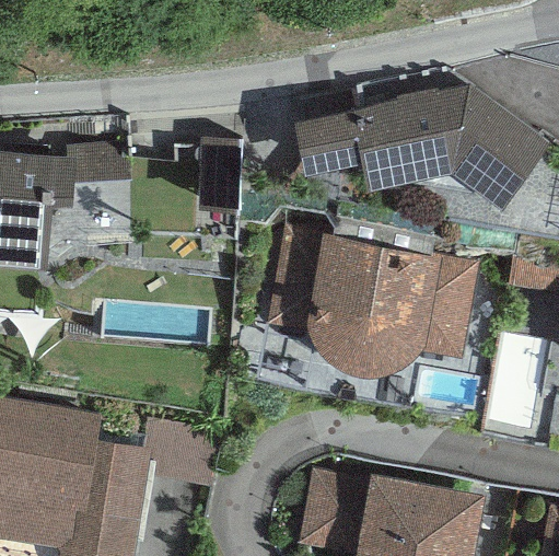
[(398,103),(294,123),(303,175),(360,163),(368,192),(451,174),(501,211),(550,148),(469,89),(437,94),(435,88),(397,96),(398,103)]
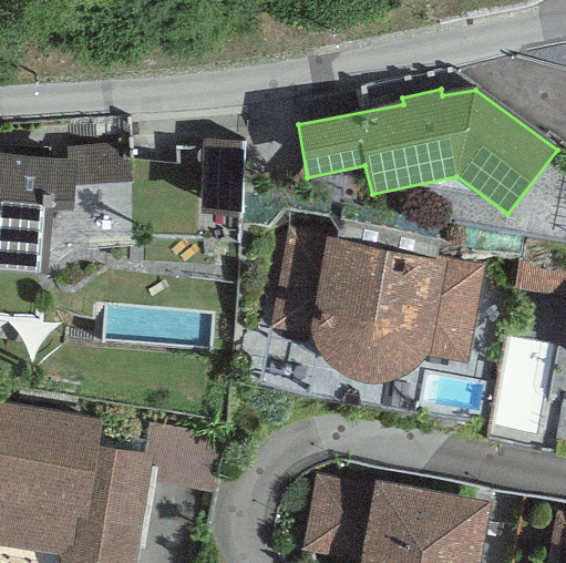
[(244,142),(205,141),(202,212),(240,213),(244,142)]
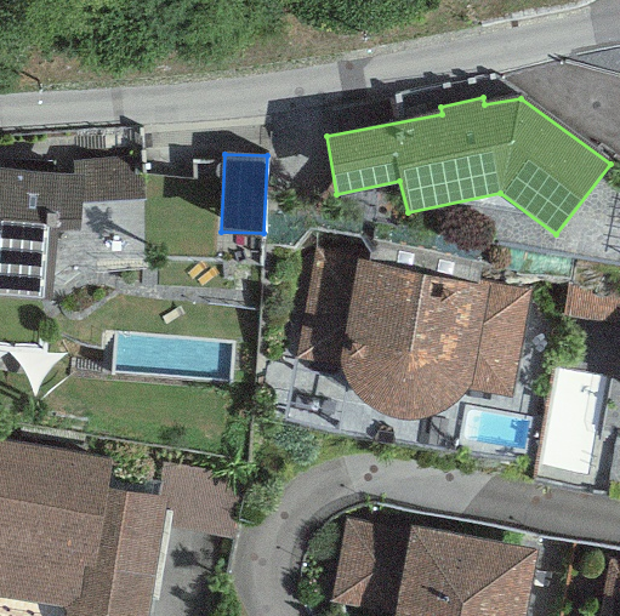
[(74,160),(74,172),(84,174),(81,205),(144,200),(144,178),(129,178),(130,160),(74,160)]
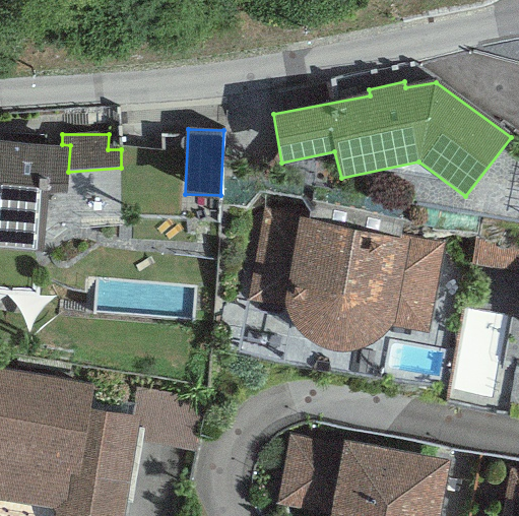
[(68,172),(70,145),(62,144),(0,139),(0,245),(43,249),(48,189),(67,190),(68,172)]
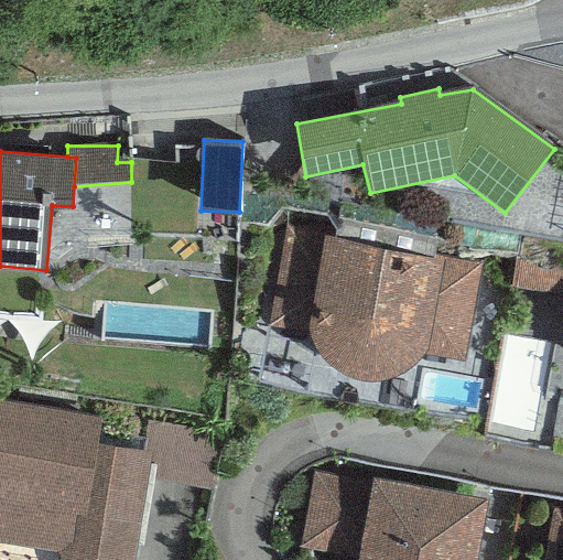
[(198,163),(131,162),(131,182),(130,237),(197,238),(198,163)]
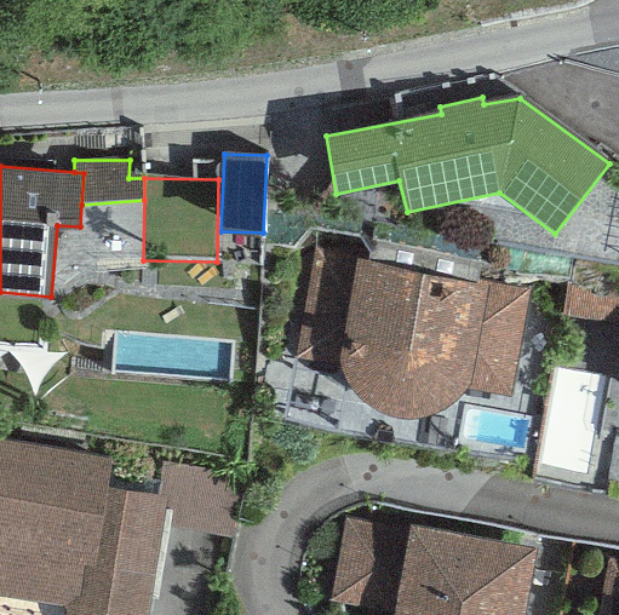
[(529,292),(315,252),(294,361),(340,367),(344,374),(350,385),(357,396),(370,407),(383,414),(399,419),(416,418),(436,413),(448,406),(459,397),(464,392),(511,398),(529,292)]
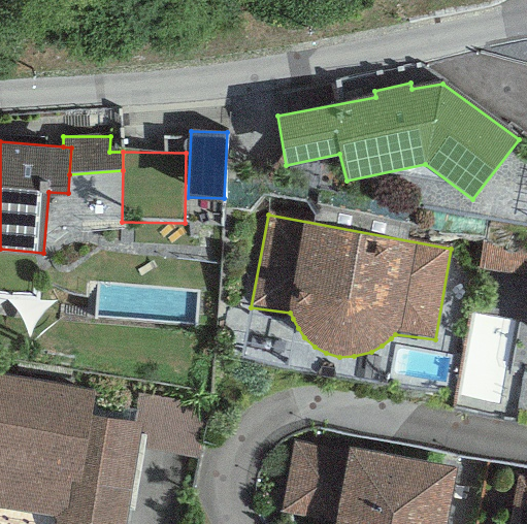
[(526,229),(488,222),(479,268),(526,279),(526,229)]
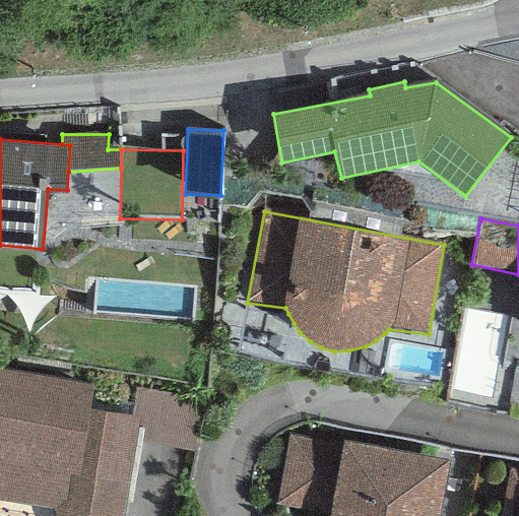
[(94,384),(0,368),(0,500),(53,509),(53,515),(123,515),(138,429),(140,415),(133,414),(90,407),(94,384)]
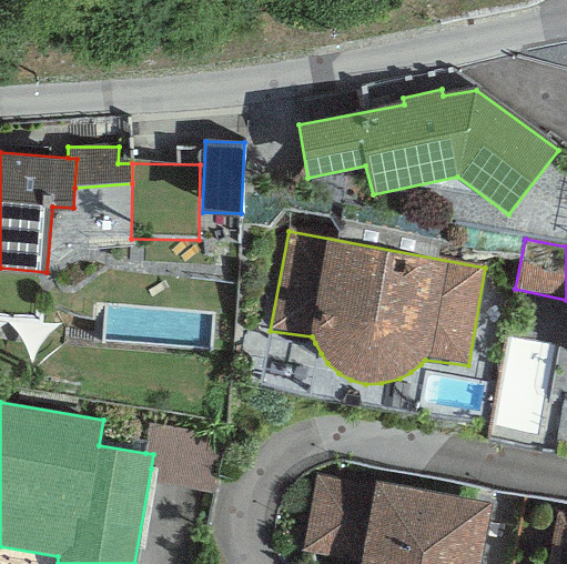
[(151,426),(145,453),(153,454),(151,469),(160,470),(155,487),(216,496),(224,437),(151,426)]
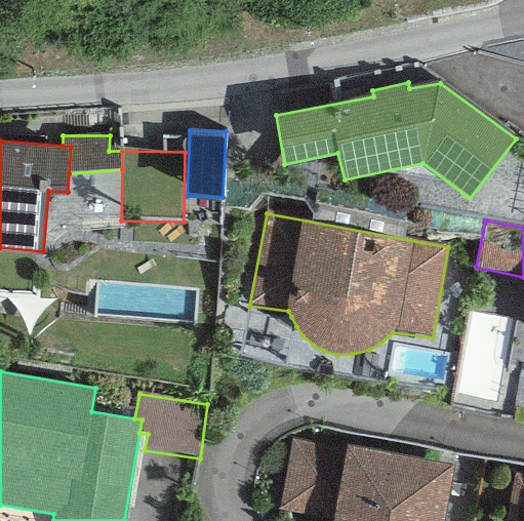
[(444,520),(454,464),(348,443),(346,451),(293,441),(279,511),(329,520),(444,520)]
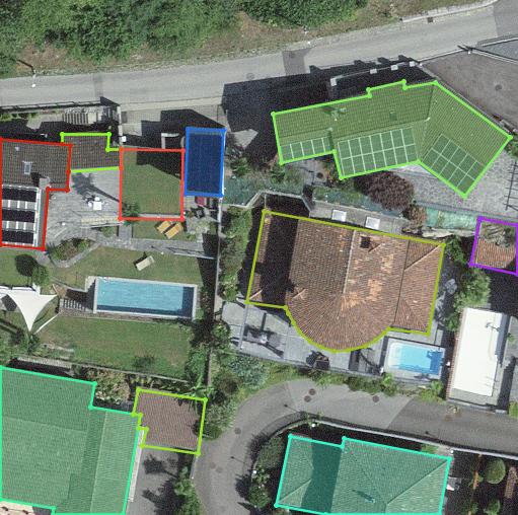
[(517,470),(508,469),(500,514),(517,514),(517,470)]
